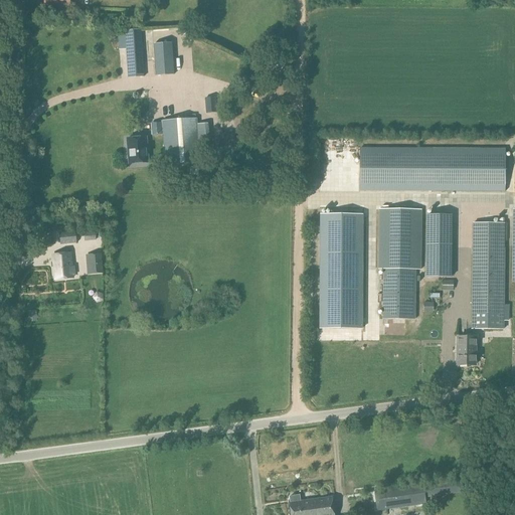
[(144,76),(140,29),(132,29),(125,30),(126,36),(118,37),(119,49),(126,48),(128,77),(144,76)]
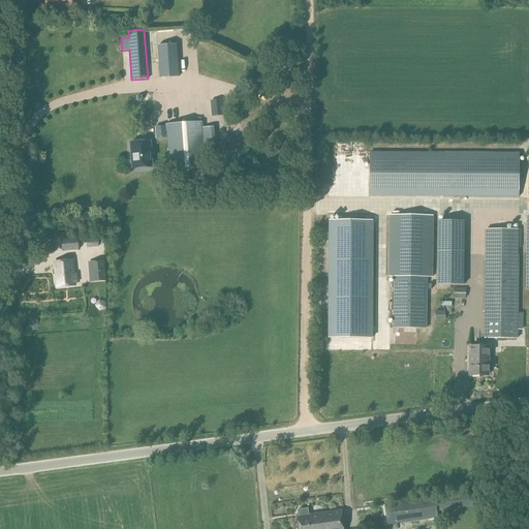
[(177,44),(157,45),(159,79),(179,78),(177,44)]
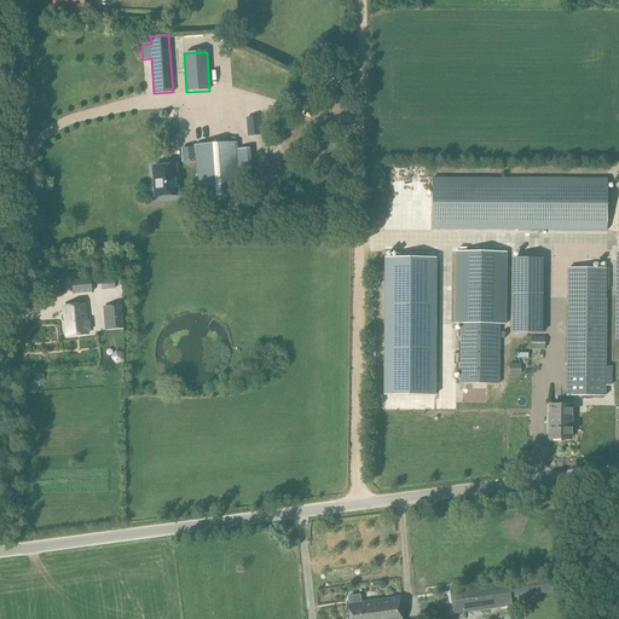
[(341,69),(331,63),(322,77),(336,86),(342,77),(337,74),(341,69)]
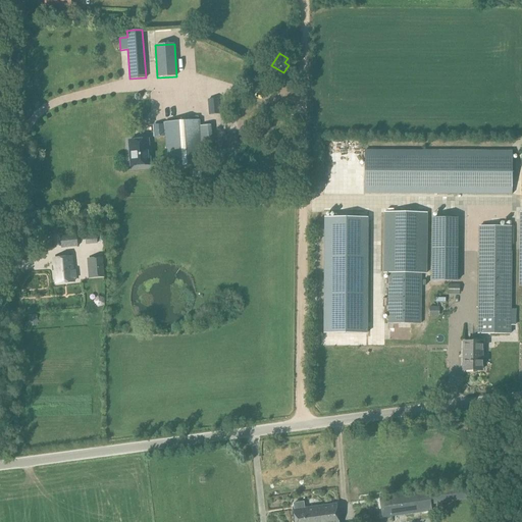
[(265,65),(258,60),(255,64),(261,70),(265,65)]
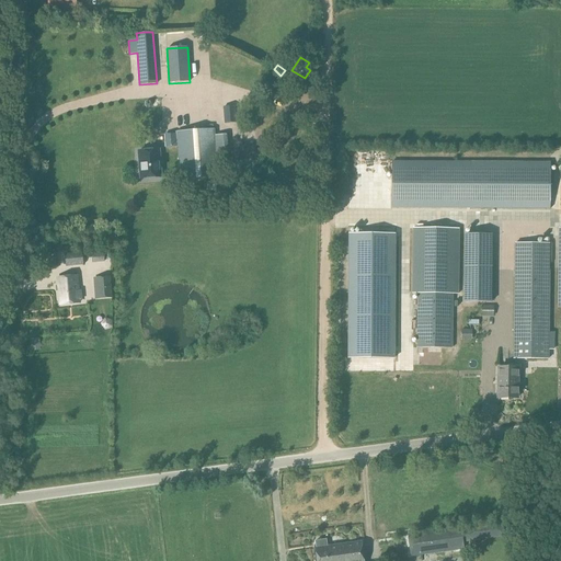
[(236,106),(225,107),(226,124),(237,123),(236,106)]
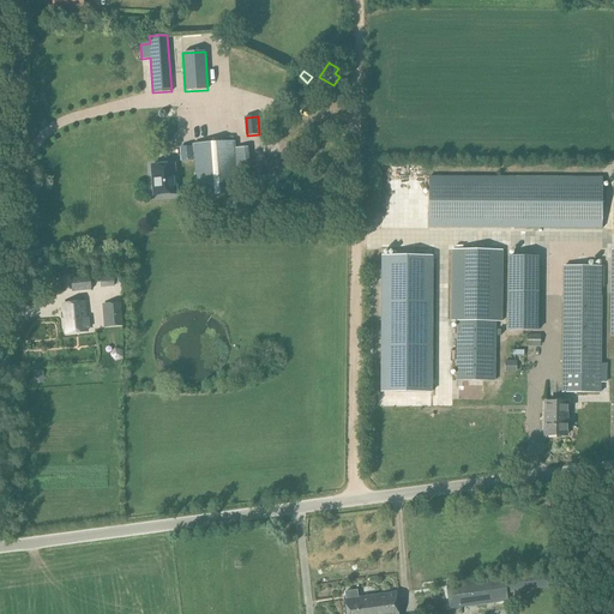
[(197,146),(179,148),(180,162),(198,161),(199,196),(233,194),(233,188),(246,187),(244,151),(230,151),(229,142),(197,144),(197,146)]
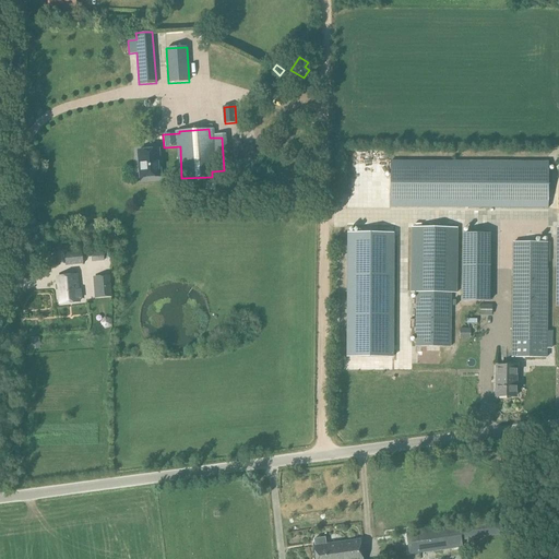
[(140,176),(162,175),(159,146),(139,149),(140,176)]
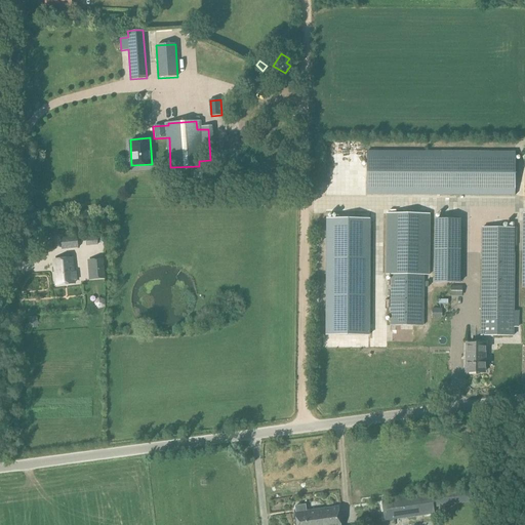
[(515,153),(368,152),(367,194),(516,196),(515,153)]
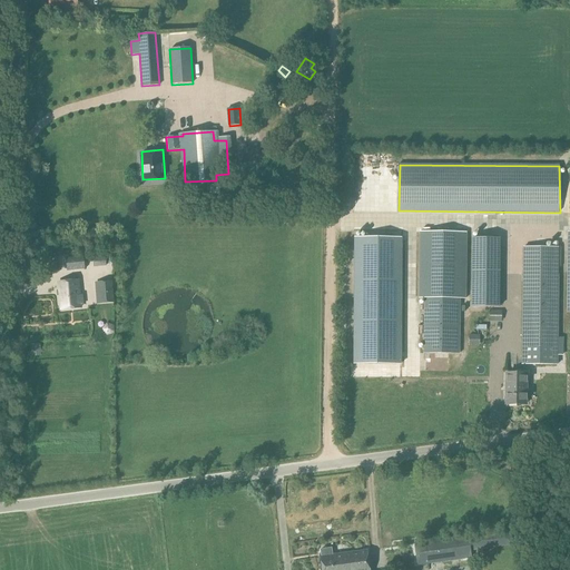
[(465,296),(465,236),(421,234),(421,295),(425,295),(425,351),(458,351),(460,296),(465,296)]
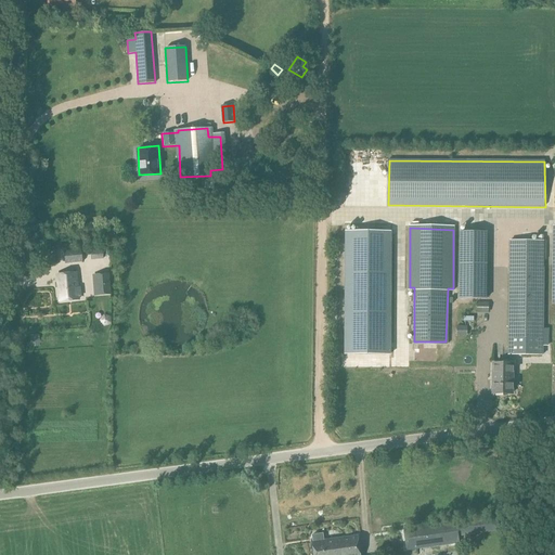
[(344,235),(343,352),(388,353),(389,235),(389,232),(344,232),(344,235)]
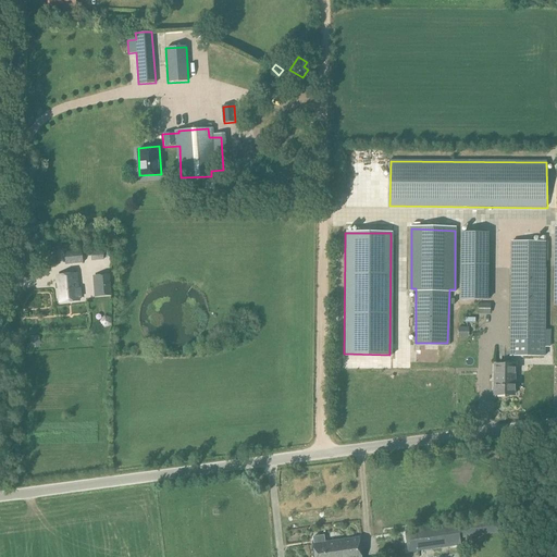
[(489,233),(461,233),(460,300),(487,300),(489,233)]
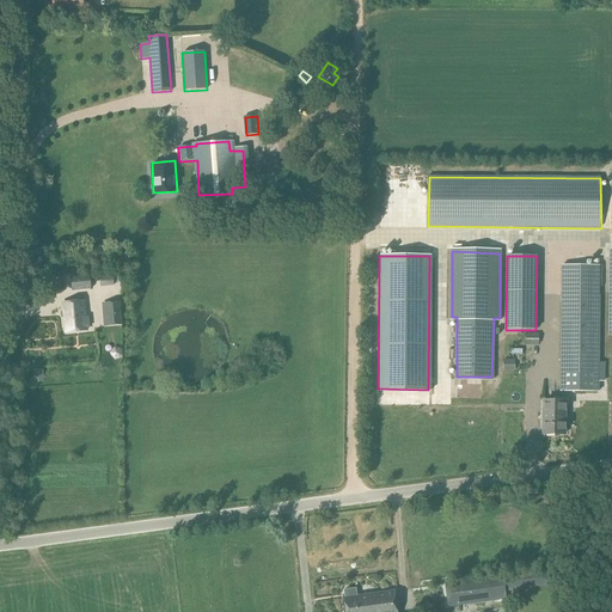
[(563,264),(561,391),(599,391),(599,381),(604,381),(604,362),(599,362),(601,265),(563,264)]
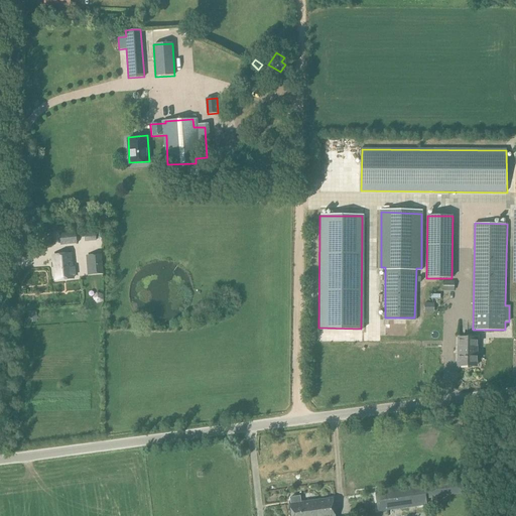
[(61,244),(77,243),(76,234),(60,235),(61,244)]
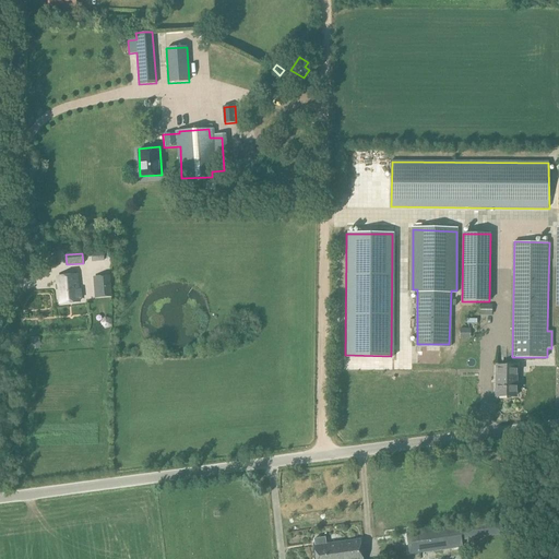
[(58,266),(58,256),(49,256),(49,266),(58,266)]
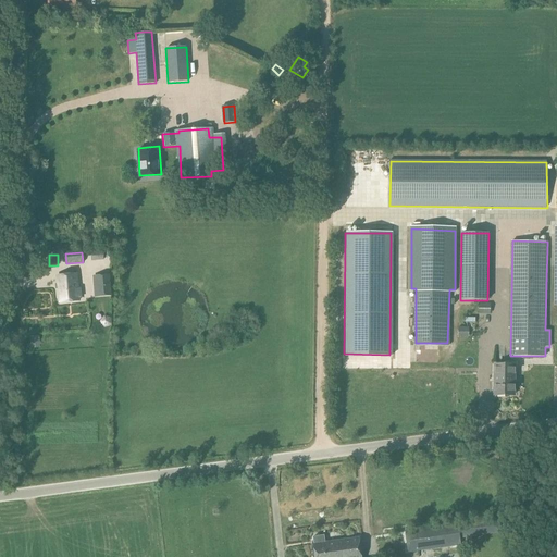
[(96,297),(111,295),(109,274),(94,275),(96,297)]
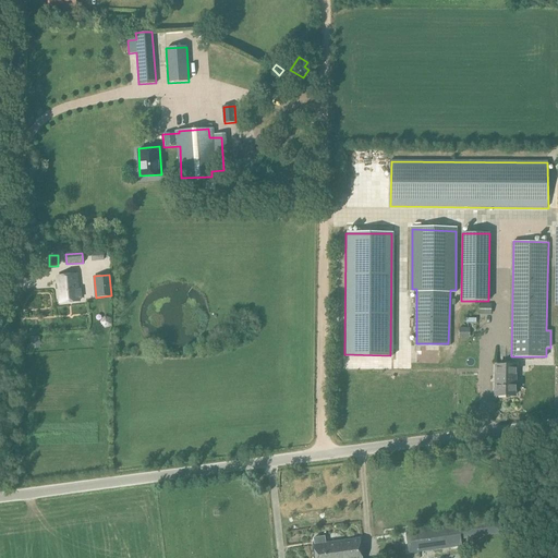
[(77,290),(76,276),(57,278),(60,303),(79,301),(79,298),(80,298),(80,290),(77,290)]
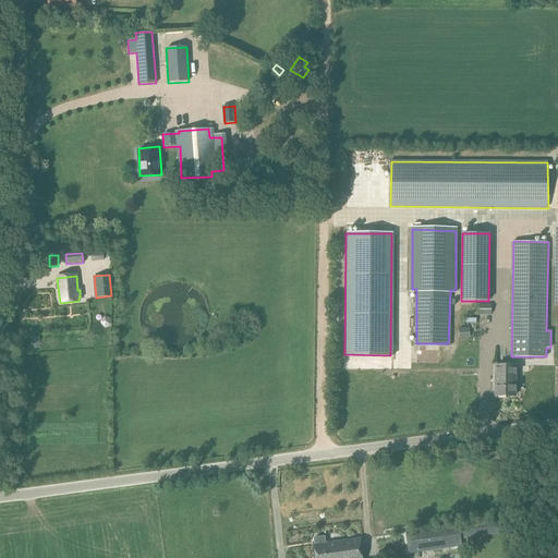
[(492,304),(480,304),(480,315),(492,315),(492,304)]
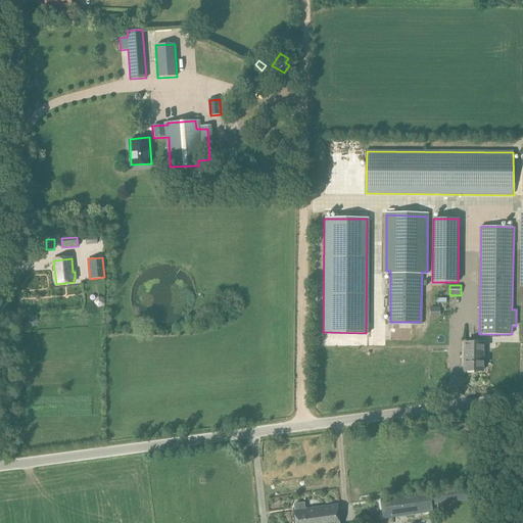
[(36,316),(28,316),(29,327),(37,327),(36,316)]
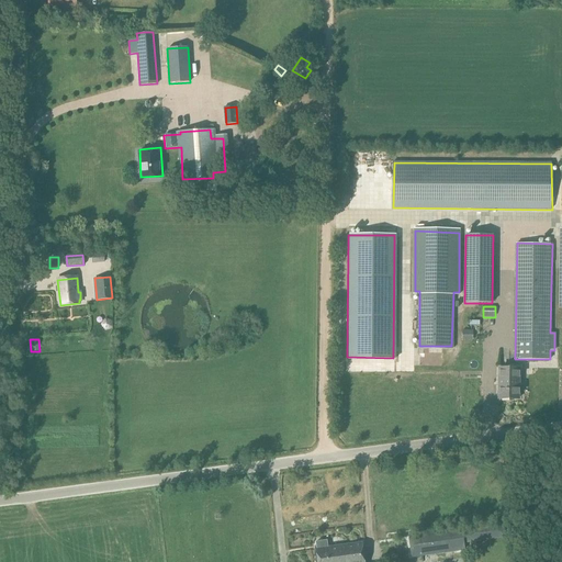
[(518,400),(519,369),(499,369),(498,398),(518,400)]
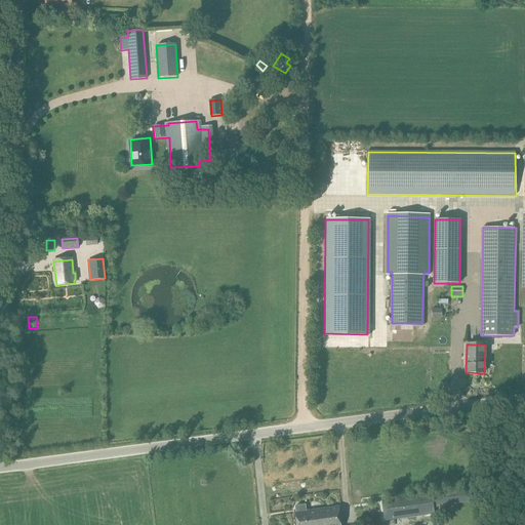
[(427,371),(442,371),(442,360),(427,359),(427,371)]
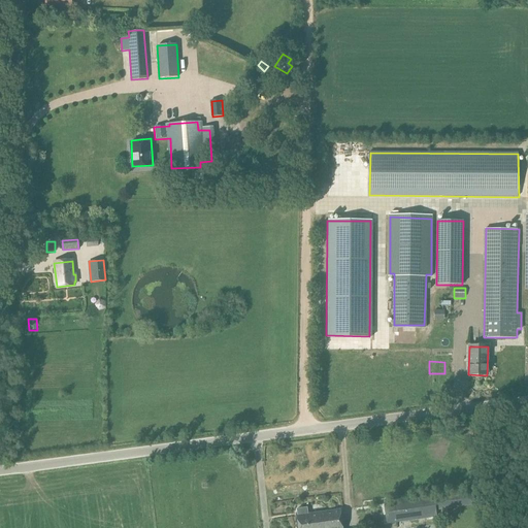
[(475,490),(384,503),(387,524),(437,518),(437,510),(477,505),(475,490)]
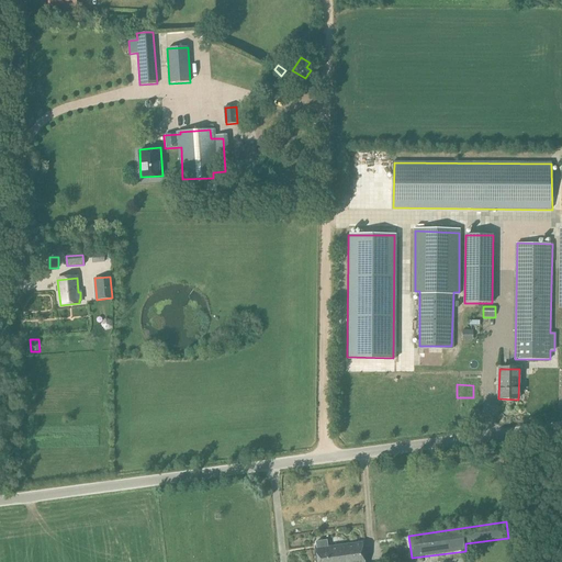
[(317,549),(316,549),(317,561),(340,561),(340,555),(341,555),(340,546),(329,548),(328,548),(327,541),(316,542),(317,549)]
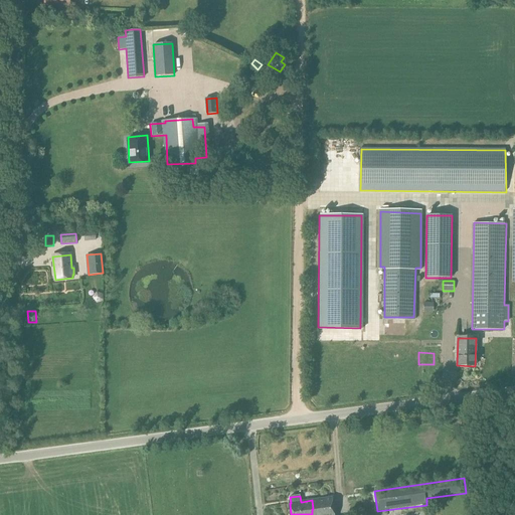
[(313,509),(312,509),(312,514),(333,514),(332,498),(315,500),(312,500),(313,509)]
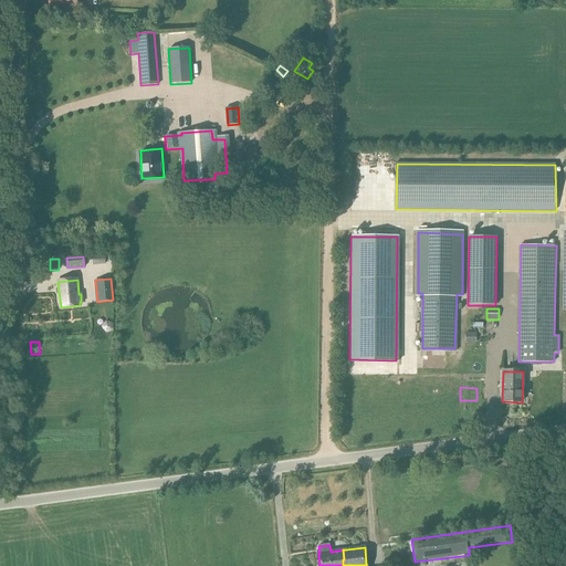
All buildings are outlined.
